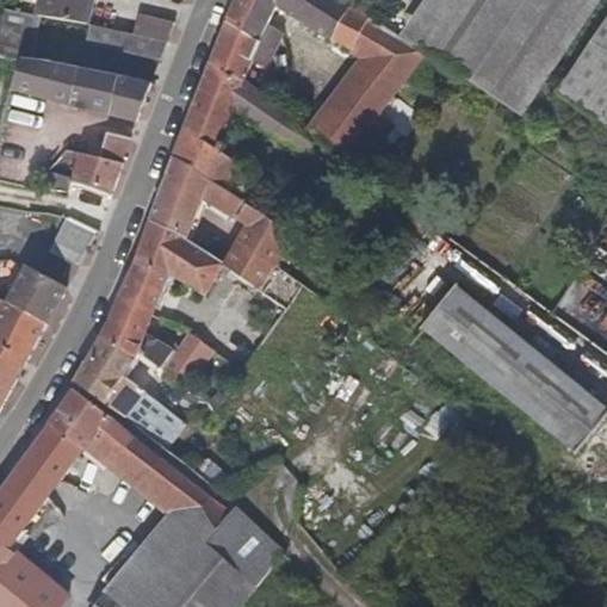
[(85,22),(88,0),(37,0),(35,12),(37,13),(85,22)]
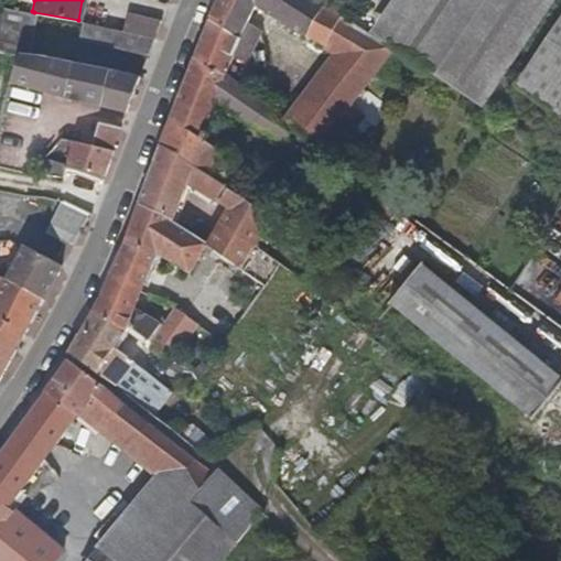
[(384,42),(367,31),(321,3),(322,2),(319,0),(213,0),(206,17),(192,55),(222,73),(230,53),(245,60),(258,30),(245,21),(252,2),(304,34),(322,43),(321,46),(330,52),(280,117),(290,123),(316,144),(373,69),(399,86),(416,62),(384,42)]
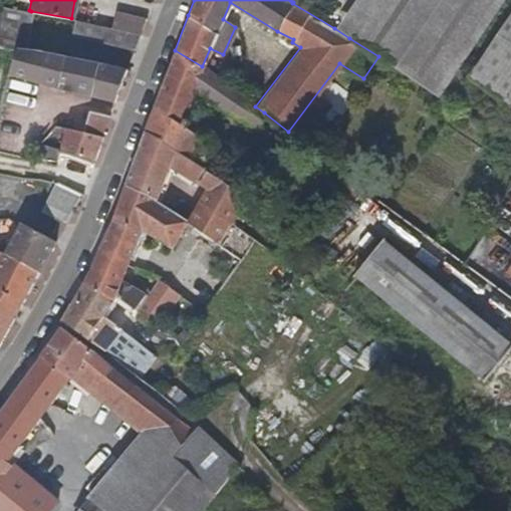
[(349,38),(374,0),(352,0),(334,28),(349,38)]
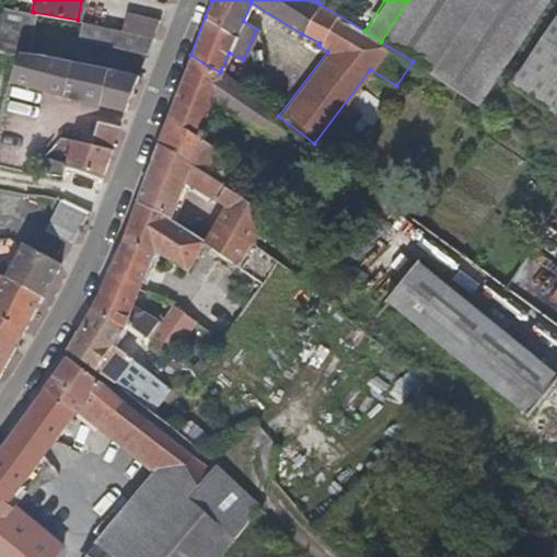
[(408,0),(381,42),(413,61),(476,103),(544,0),(408,0)]
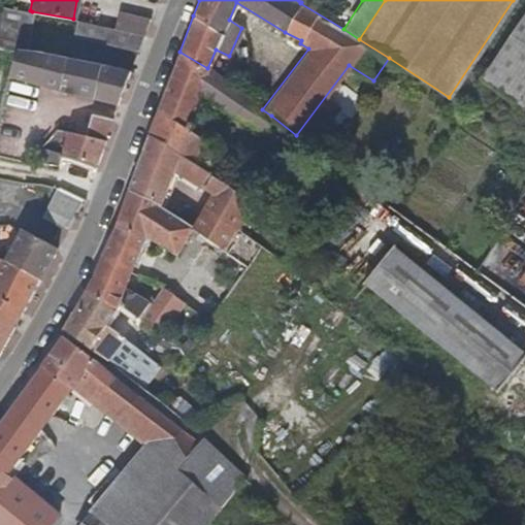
[(25,50),(32,11),(30,10),(1,5),(0,10),(0,45),(17,48),(25,50)]
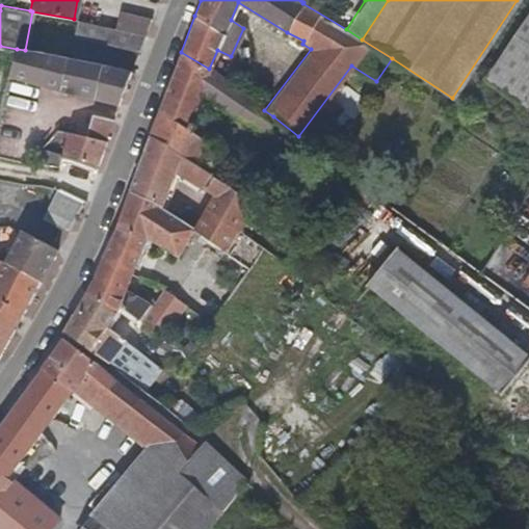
[(528,10),(509,41),(484,78),(528,107),(528,10)]
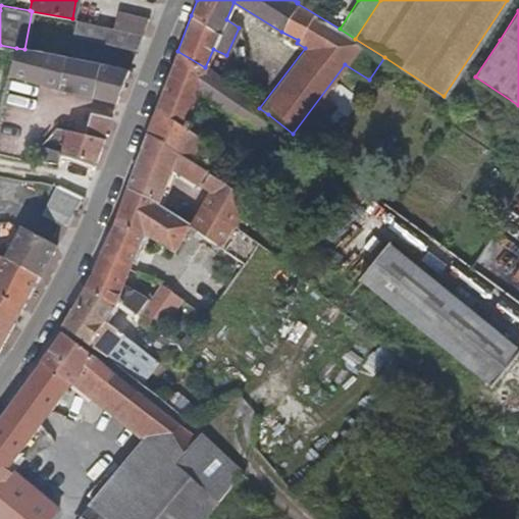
[(140,35),(146,18),(112,11),(108,28),(140,35)]
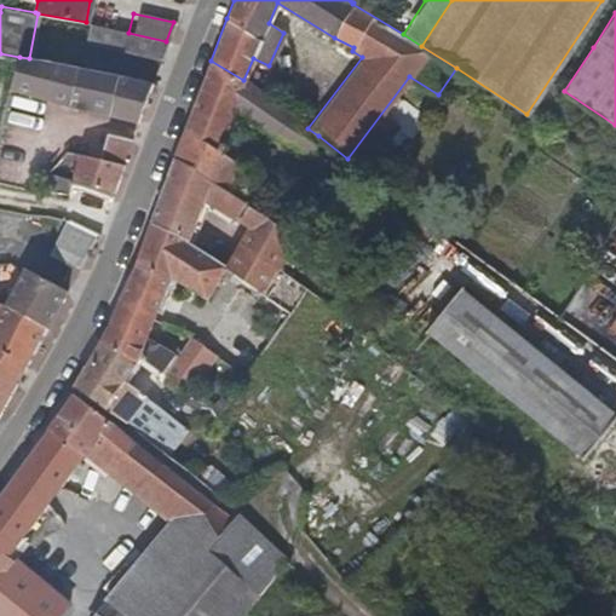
[(128,33),(88,23),(84,41),(160,58),(166,41),(128,33)]
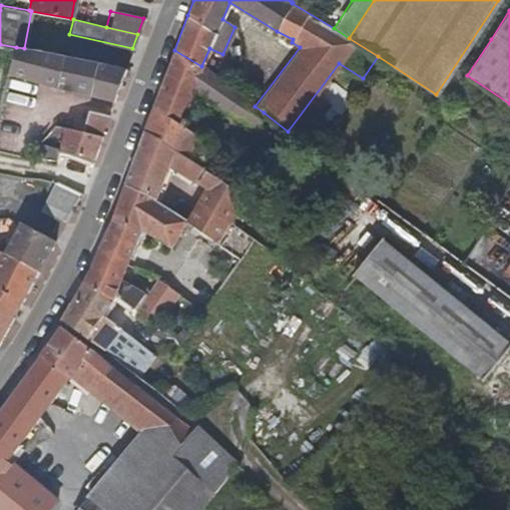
[(97,61),(64,55),(24,48),(16,47),(12,59),(8,72),(58,87),(90,93),(112,99),(125,68),(97,61)]
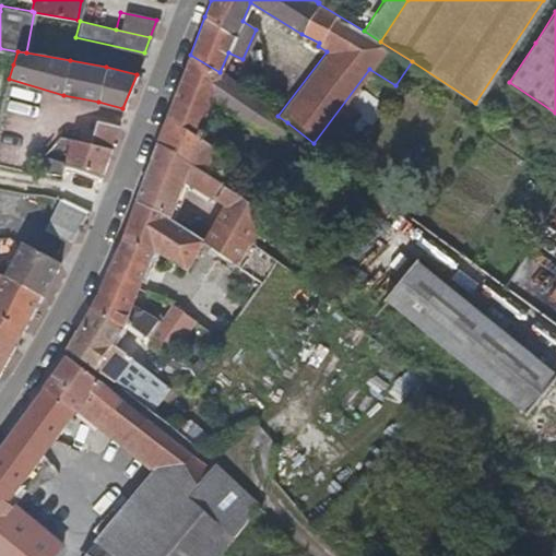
[(187,160),(199,138),(202,130),(199,129),(212,96),(219,99),(247,120),(253,123),(279,137),(287,122),(278,116),(251,97),(220,72),(190,55),(157,142),(187,160)]
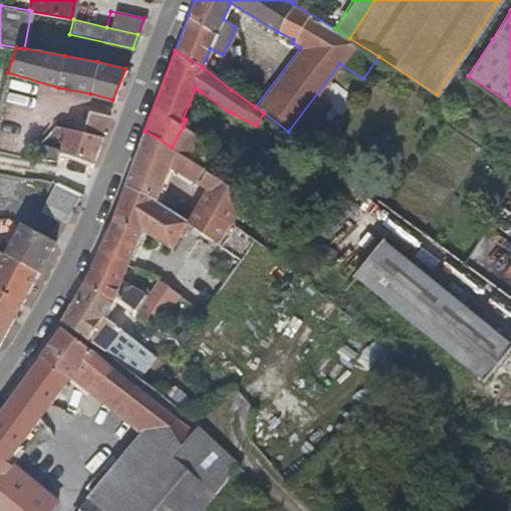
[(100,136),(107,114),(88,109),(81,132),(64,128),(59,149),(37,142),(35,145),(31,157),(37,157),(44,157),(55,160),(58,152),(92,162),(101,136),(100,136)]
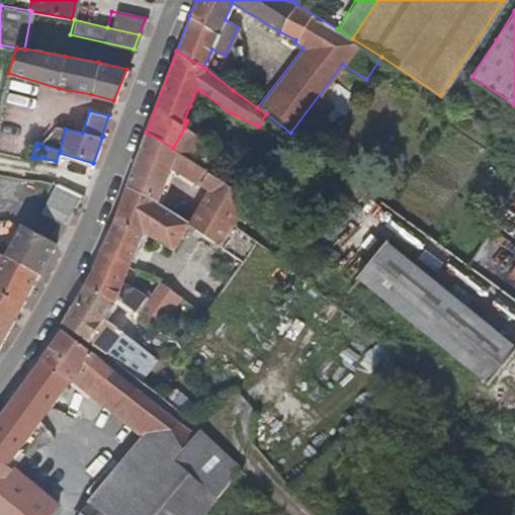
[(187,158),(199,138),(184,127),(173,148),(176,150),(187,158)]
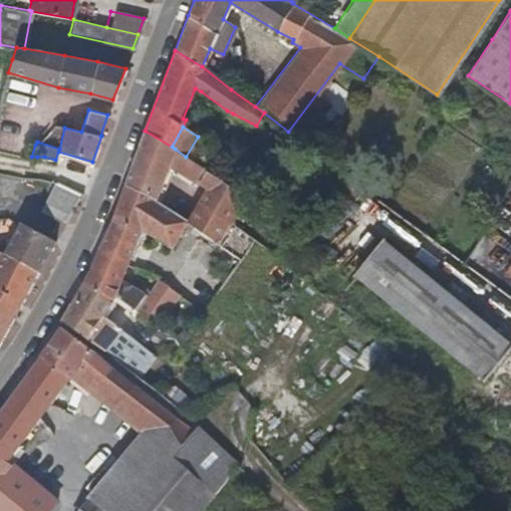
[(124,184),(156,200),(169,165),(205,188),(197,202),(227,223),(228,224),(243,196),(204,169),(186,157),(175,149),(172,147),(145,131),(144,130),(124,184)]
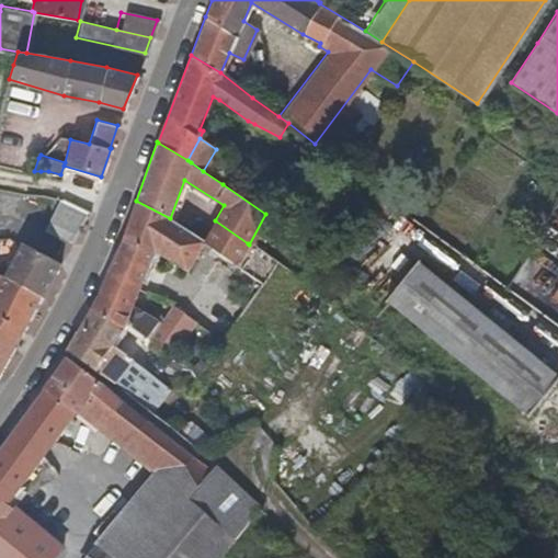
[(87,211),(60,198),(58,198),(42,231),(71,243),(87,211)]
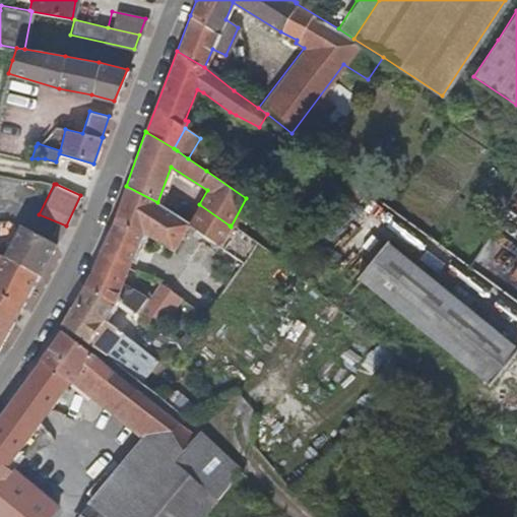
[(104,242),(99,252),(127,266),(141,231),(172,250),(188,224),(218,245),(230,225),(199,204),(189,222),(188,221),(157,202),(126,186),(124,192),(113,219),(104,242)]
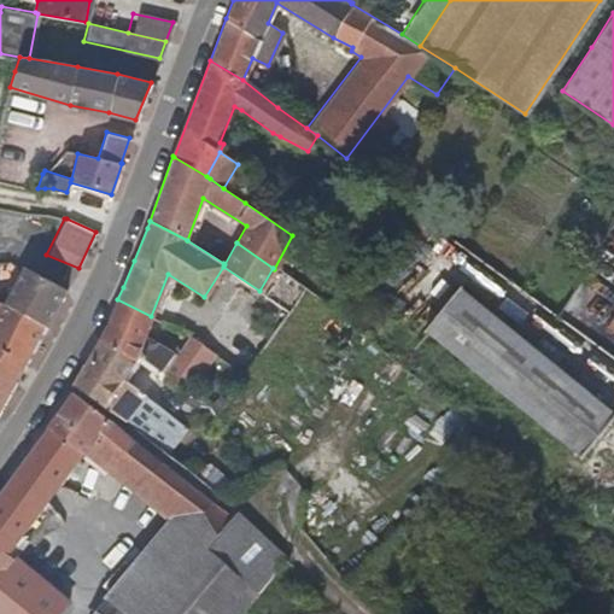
[(64,288),(24,267),(5,303),(44,325),(64,288)]
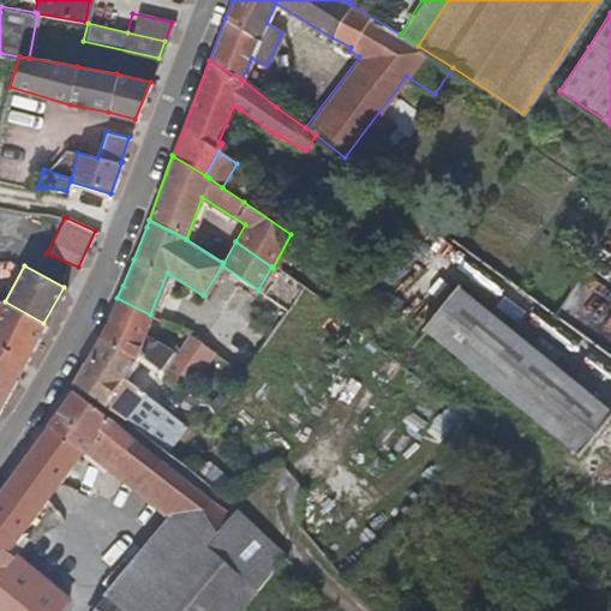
[(343,306),(357,291),(345,281),(333,297),(343,306)]
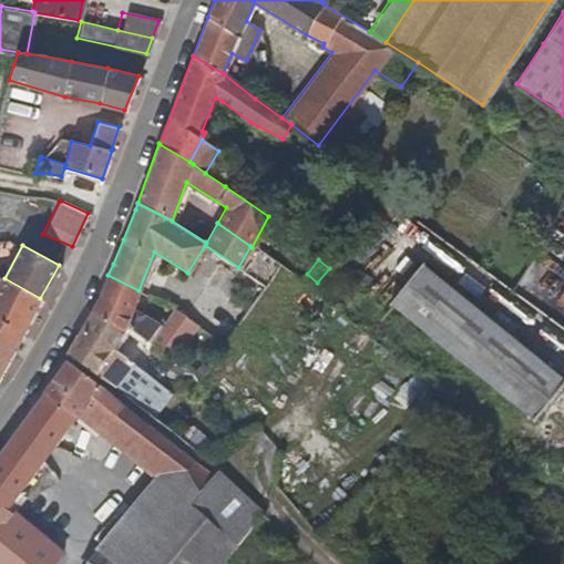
[(563,378),(421,262),(389,303),(532,420),(563,380),(563,378)]
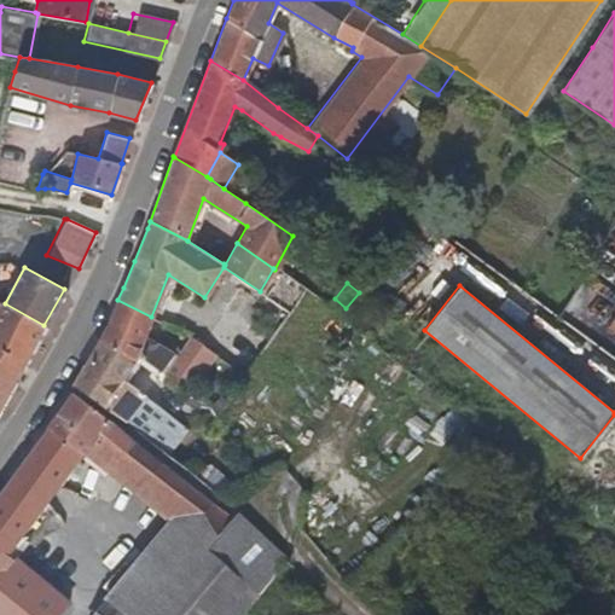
[(117,300),(109,318),(144,334),(151,317),(117,300)]
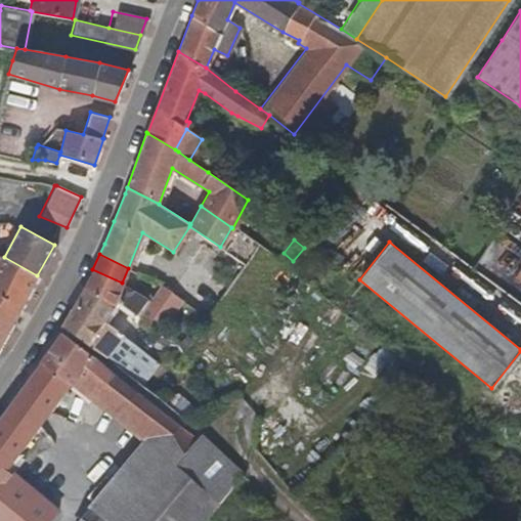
[(0,345),(37,275),(4,257),(3,257),(3,258),(0,262),(0,345)]
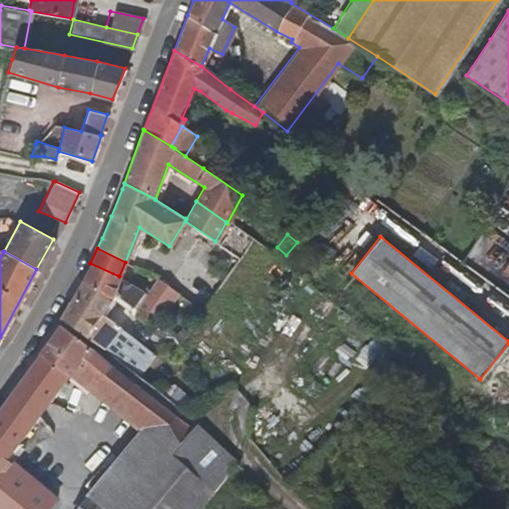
[(90,263),(82,280),(110,300),(111,300),(116,294),(132,307),(143,291),(119,276),(90,263)]
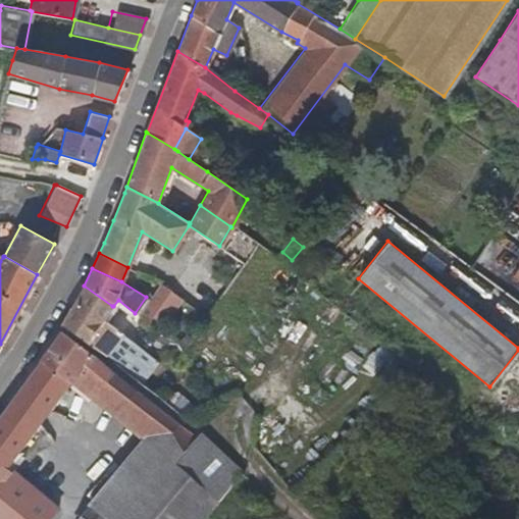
[(159,328),(179,296),(159,281),(138,314),(159,328)]
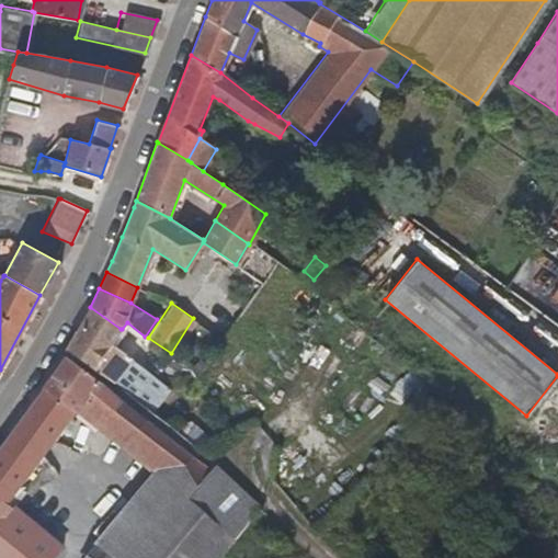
[(81,323),(65,349),(112,382),(114,379),(125,389),(143,366),(132,357),(112,343),(121,329),(90,307),(81,323)]
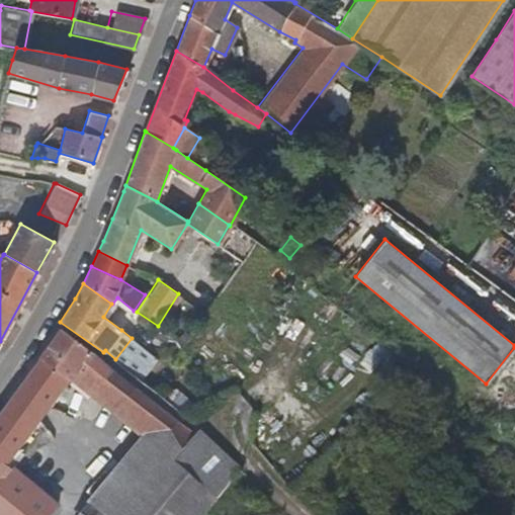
[(49,407),(70,376),(146,437),(172,457),(215,497),(238,468),(196,429),(193,432),(135,385),(111,368),(91,351),(62,329),(39,359),(38,358),(19,385),(49,407)]
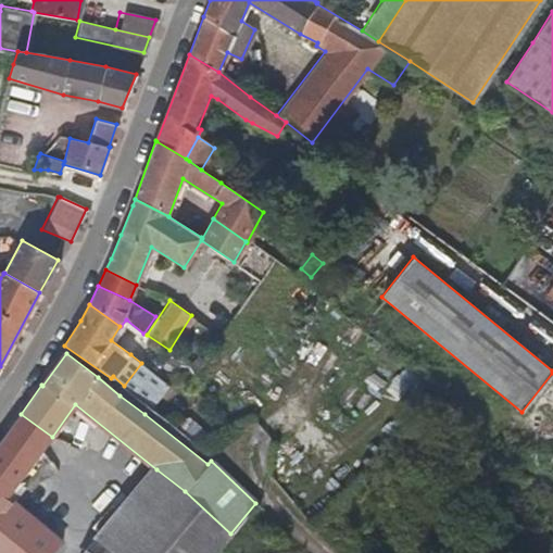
[(52,437),(21,414),(10,428),(41,451),(52,437)]
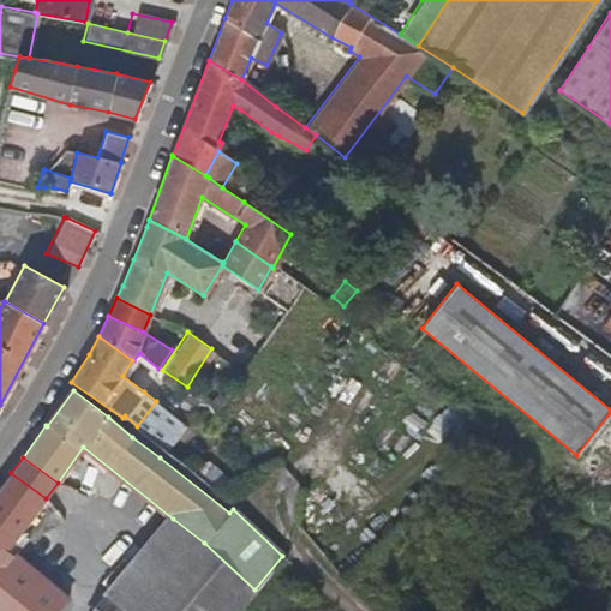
[(0,568),(1,567),(15,550),(27,535),(21,532),(46,498),(11,473),(0,487),(0,568)]
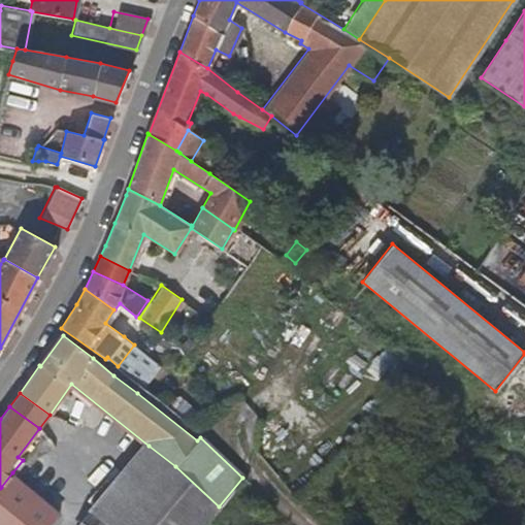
[(203,524),(219,506),(175,466),(149,446),(119,483),(115,479),(107,487),(89,511),(106,524),(203,524)]
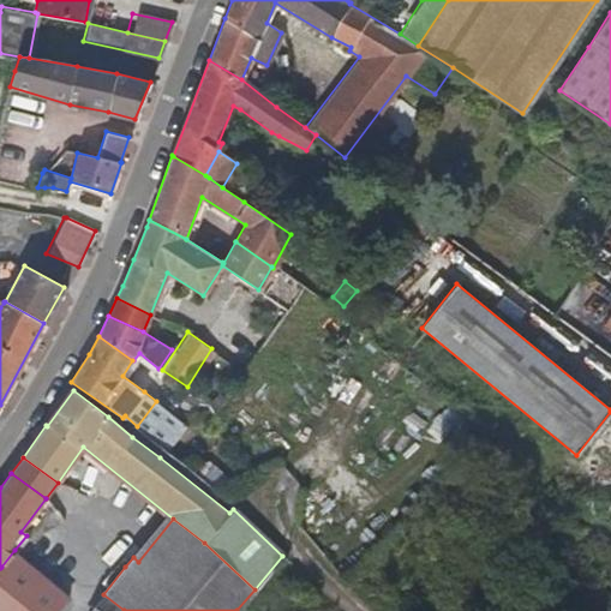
[(0,610),(53,610),(65,598),(22,562),(11,574),(1,567),(0,568),(0,610)]
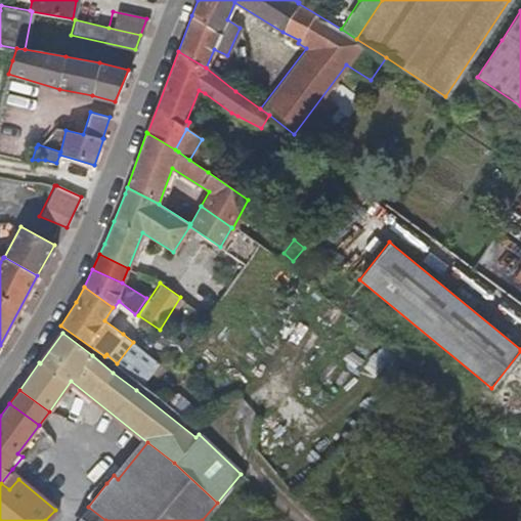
[(105,520),(88,507),(76,520),(105,520)]
